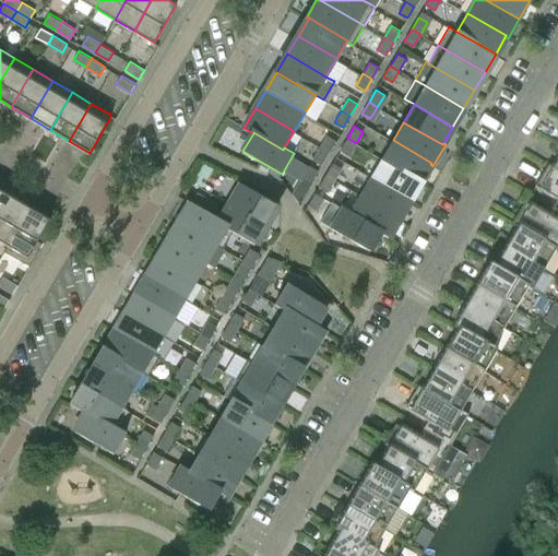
[(320,146),(329,152),(335,140),(327,134),(320,146)]
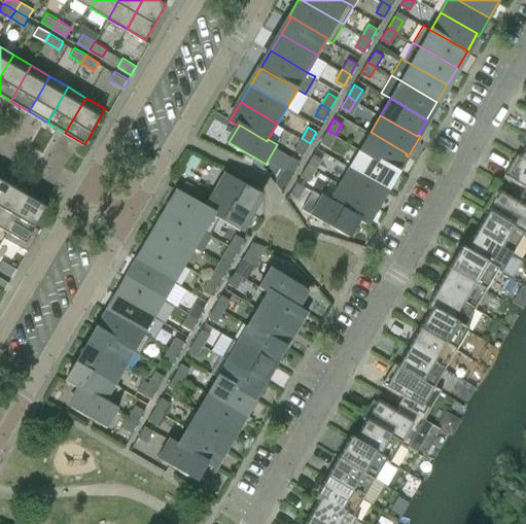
[(329,146),(336,135),(327,130),(321,141),(329,146)]
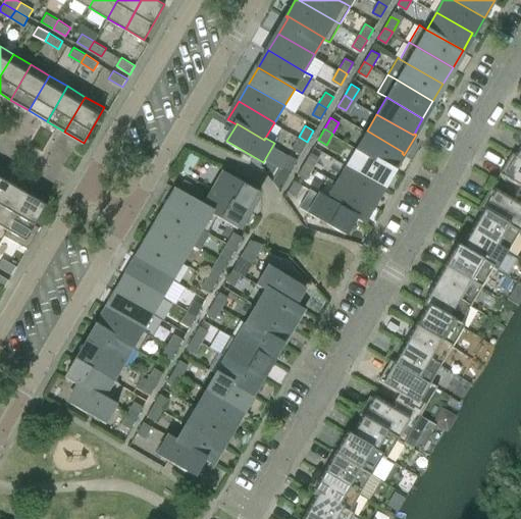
[(357,148),(393,169),(402,153),(403,152),(367,131),(357,148)]
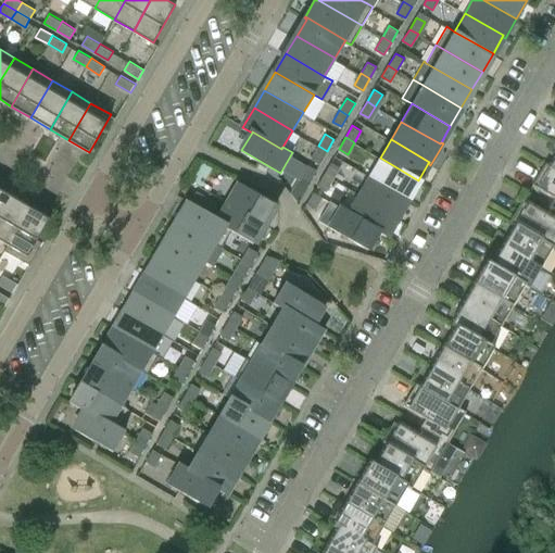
[(320,163),(327,151),(318,146),(312,158),(320,163)]
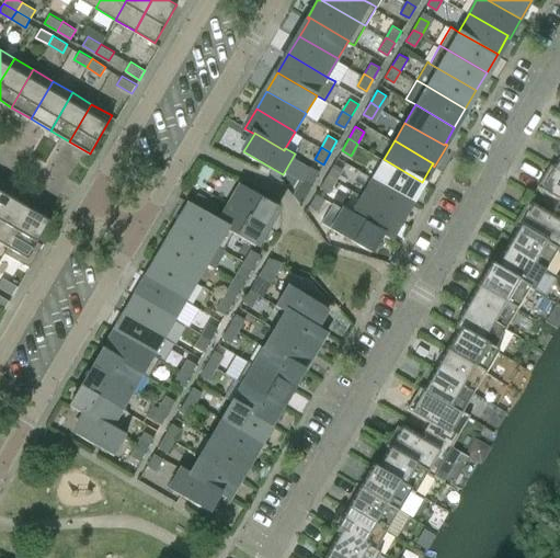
[(384,159),(373,178),(412,200),(422,182),(384,159)]
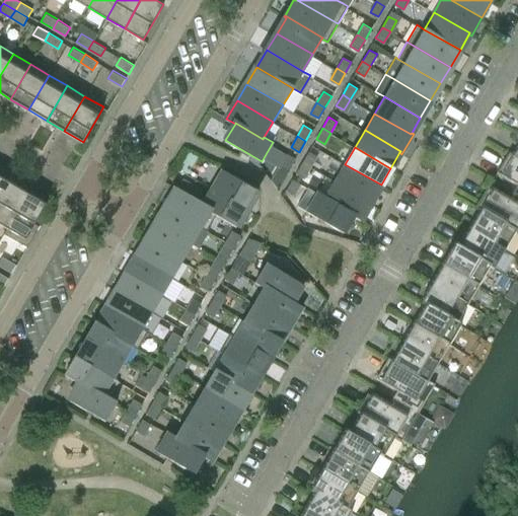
[(309,150),(302,162),(310,166),(317,155),(309,150)]
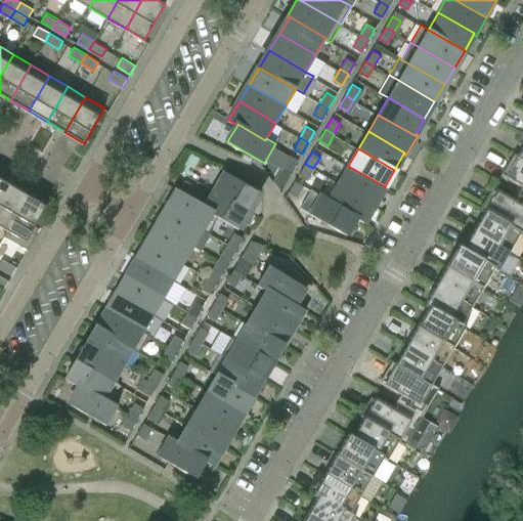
[(522,158),(519,156),(519,155),(514,153),(502,173),(522,184),(522,187),(518,193),(522,196),(522,158)]
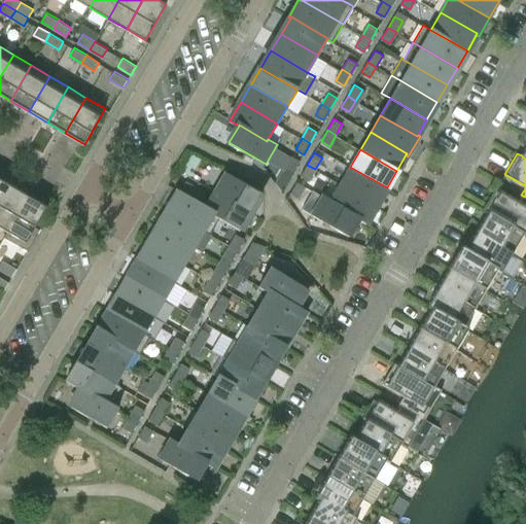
[(293,171),(300,160),(291,155),(285,167),(293,171)]
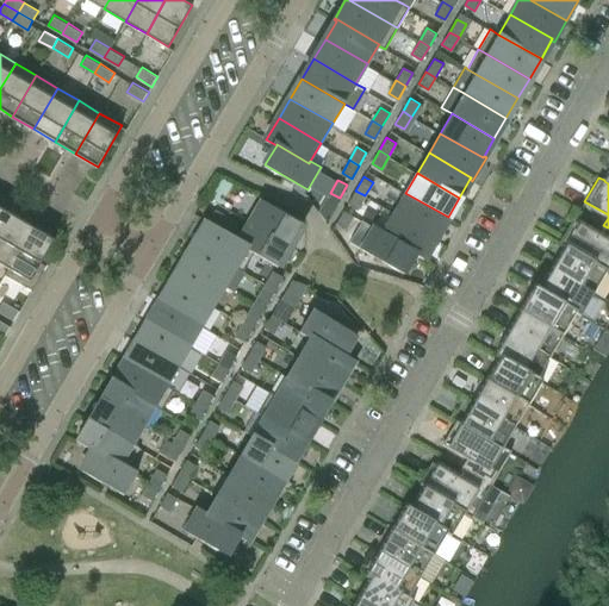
[(365,195),(355,191),(348,202),(358,208),(365,195)]
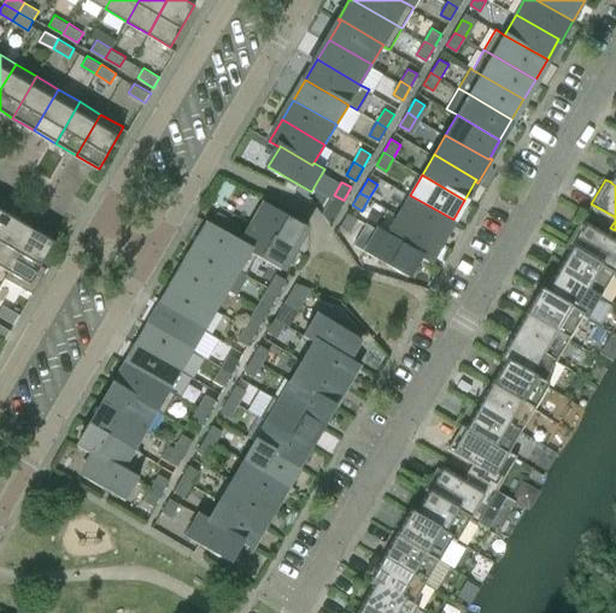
[(398,214),(441,240),(453,219),(410,195),(398,214)]
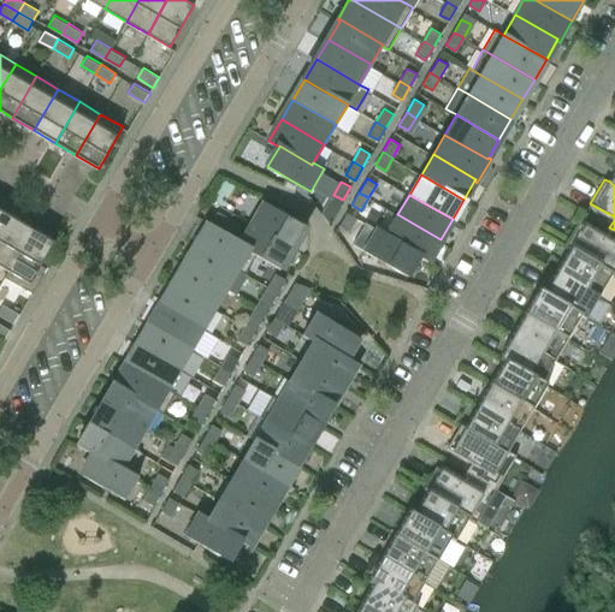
[(262,201),(250,221),(294,245),(306,225),(262,201)]
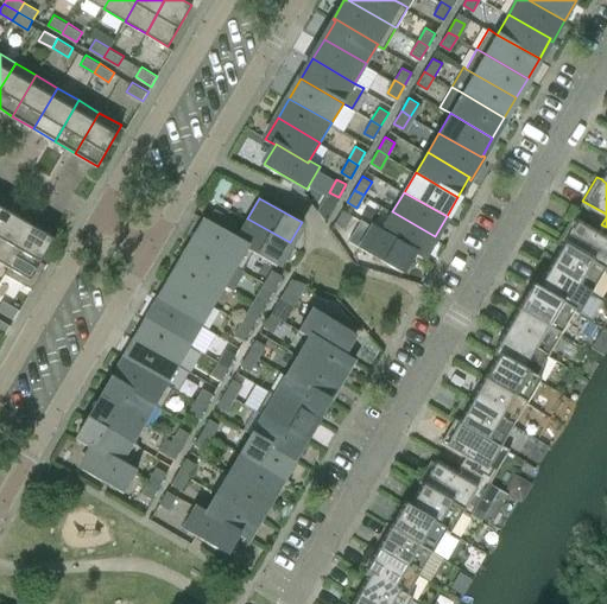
[(0,233),(12,214),(0,205),(0,233)]
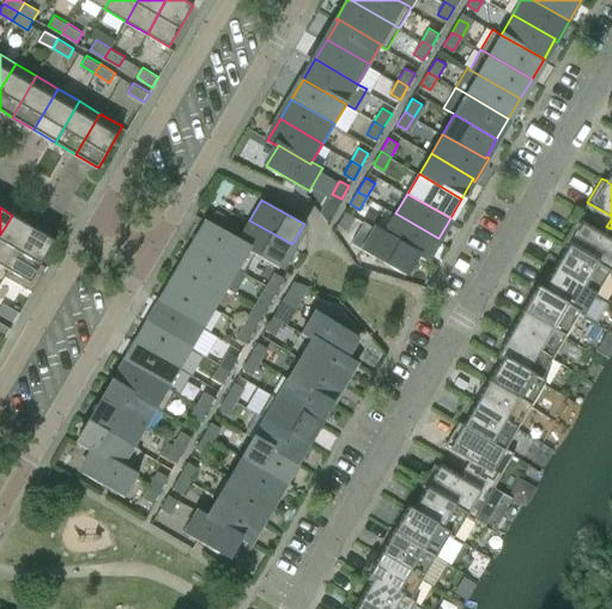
[(338,224),(347,230),(356,217),(346,211),(338,224)]
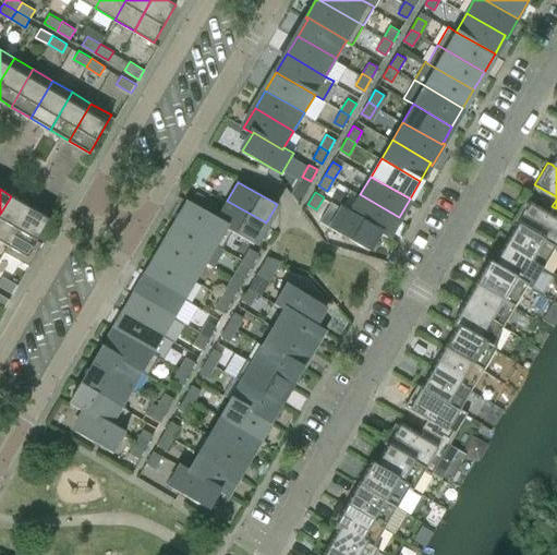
[(360,194),(350,210),(350,213),(379,230),(378,231),(387,237),(399,217),(360,194)]
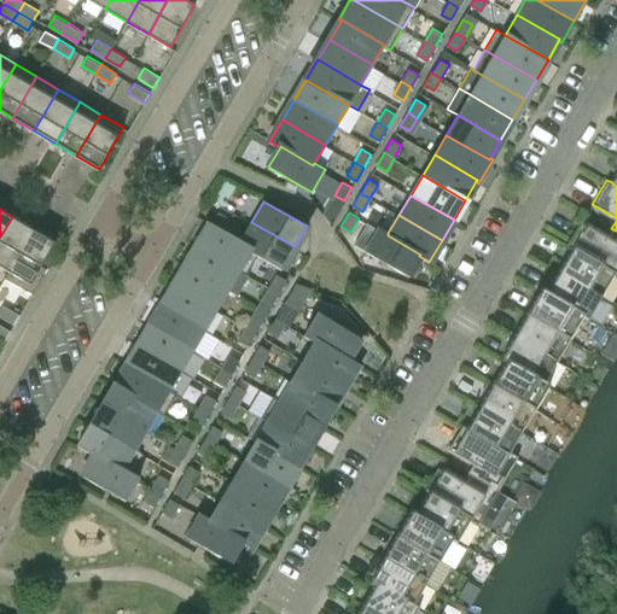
[(12,217),(0,237),(0,265),(7,270),(9,270),(33,229),(12,217)]
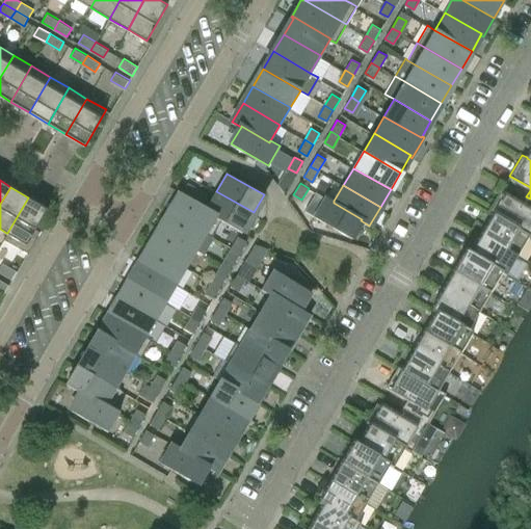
[(254,212),(216,191),(207,207),(207,208),(222,217),(221,219),(242,232),(254,212)]
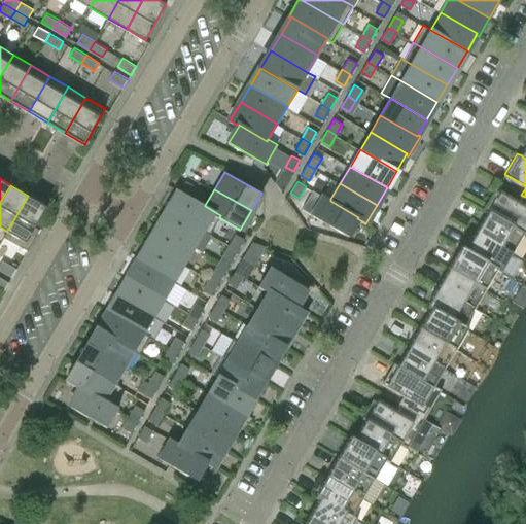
[(484,210),(488,213),(489,212),(524,234),(524,235),(525,235),(525,197),(521,195),(517,202),(496,189),(484,210)]
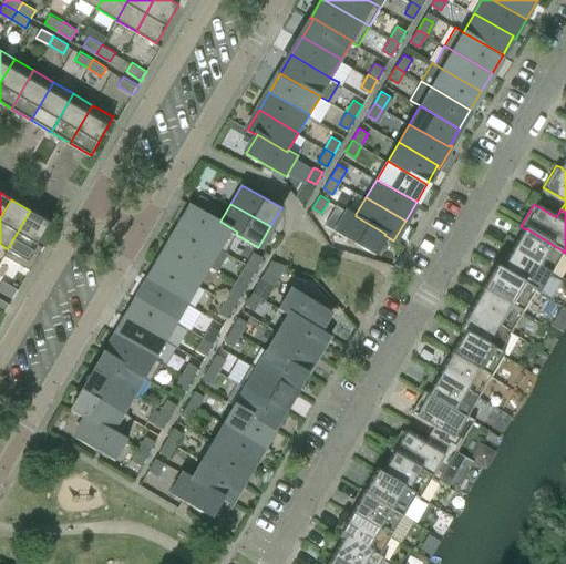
[(220,222),(220,221),(193,205),(182,224),(220,247),(220,248),(226,252),(236,234),(237,232),(220,222)]
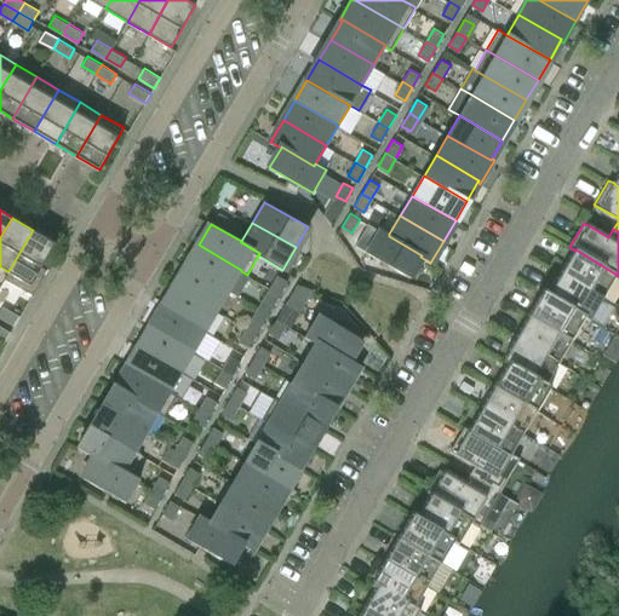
[(389,236),(389,234),(379,228),(366,251),(410,276),(420,257),(422,255),(389,236)]
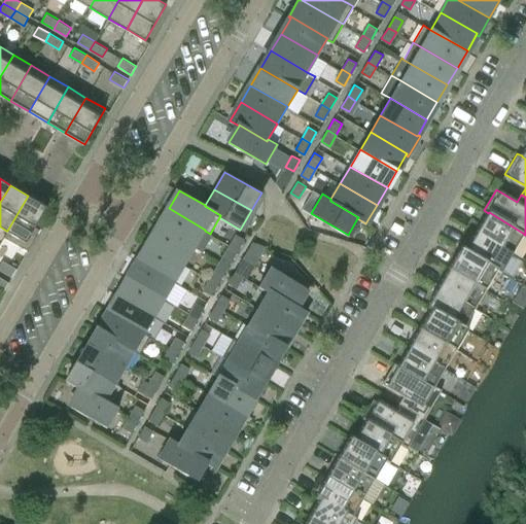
[(47,207),(28,196),(7,231),(6,231),(3,236),(28,250),(40,229),(36,226),(47,207)]
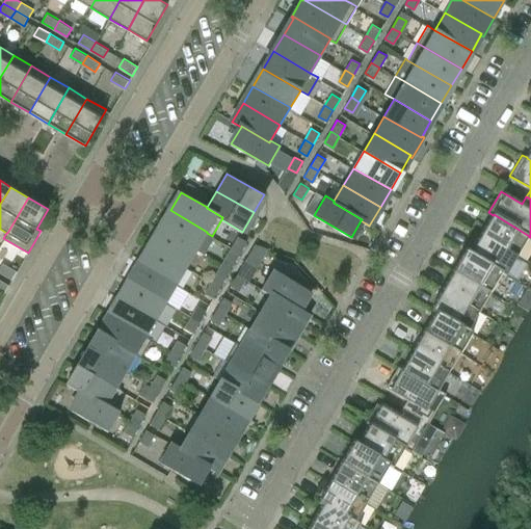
[(160,228),(197,249),(207,233),(207,232),(170,210),(161,227),(160,228)]
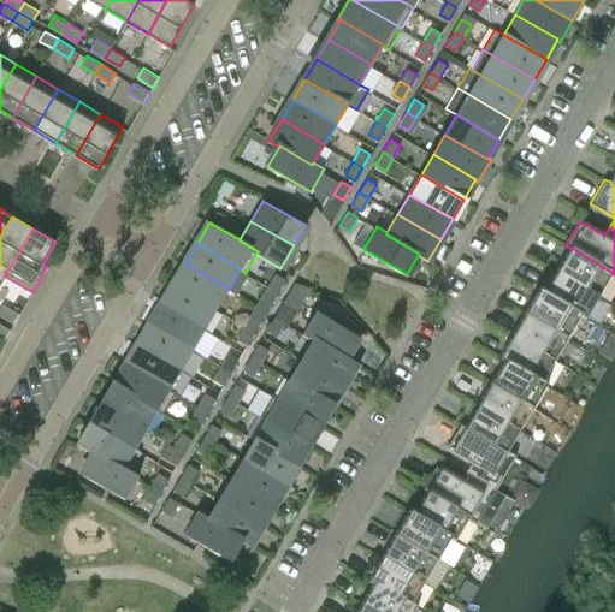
[(599,295),(613,274),(613,273),(572,248),(571,249),(559,271),(599,295)]
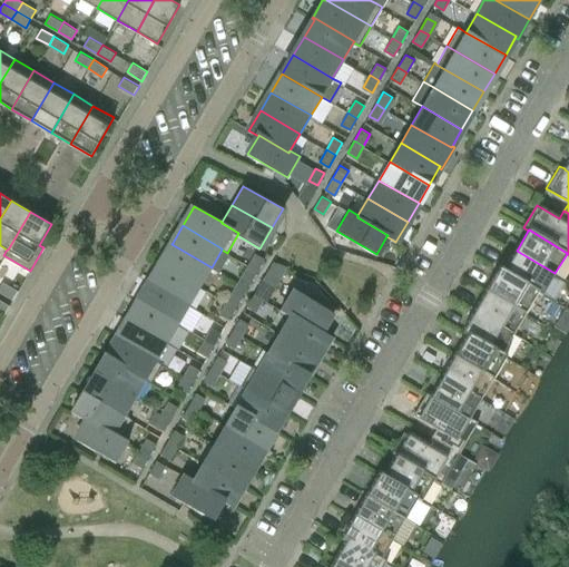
[(172,244),(173,243),(170,242),(159,262),(200,286),(212,267),(172,244)]
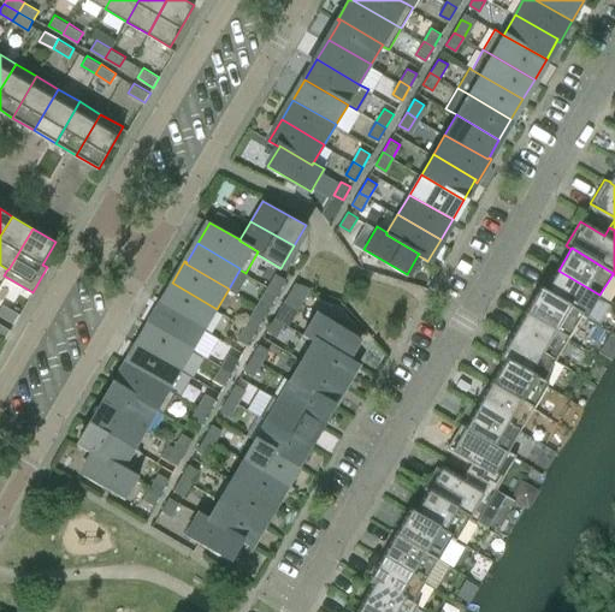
[(599,295),(559,271),(547,291),(545,293),(581,315),(581,316),(586,319),(599,295)]
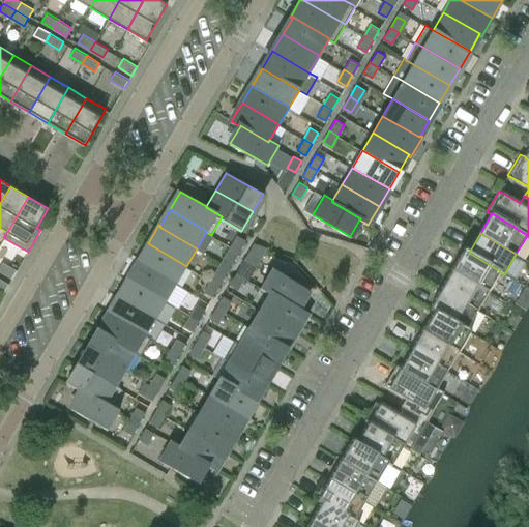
[(237,235),(231,245),(239,251),(245,239),(237,235)]
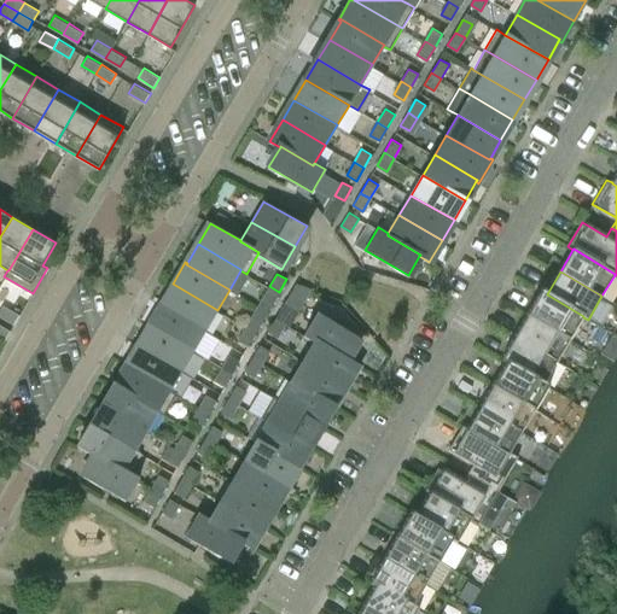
[(304,300),(312,288),(296,282),(291,292),(304,300)]
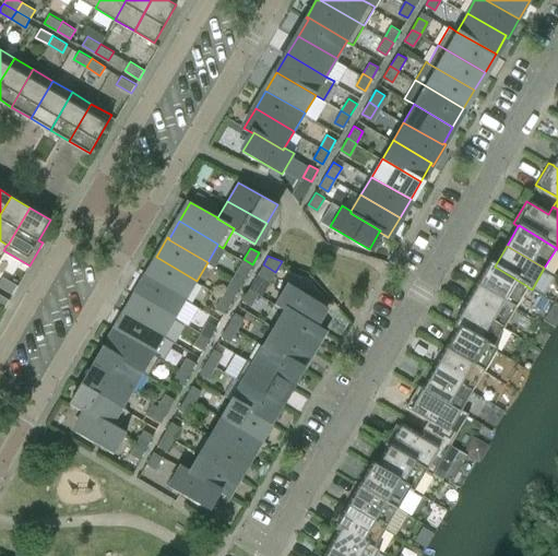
[(186,298),(197,281),(156,257),(145,274),(186,298)]
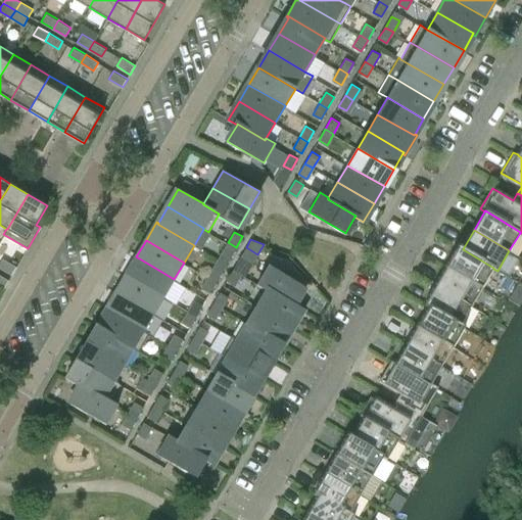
[(222,253),(230,258),(236,247),(228,242),(222,253)]
